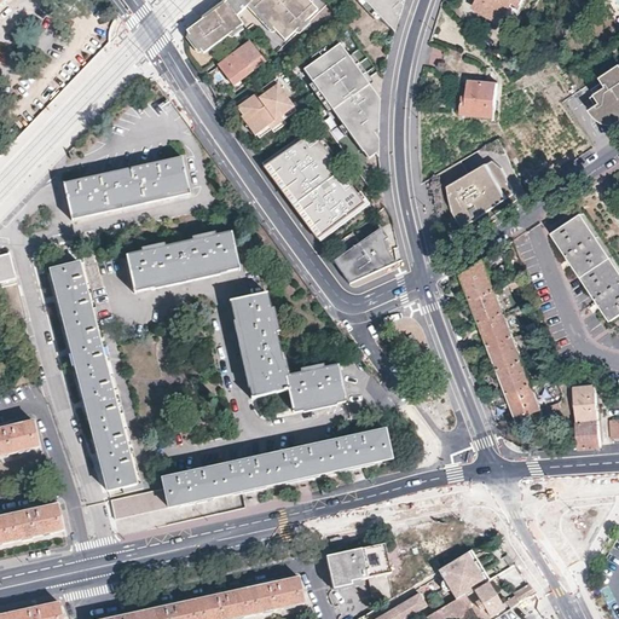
[(250,4),(247,0),(227,0),(226,1),(237,16),(250,4)]
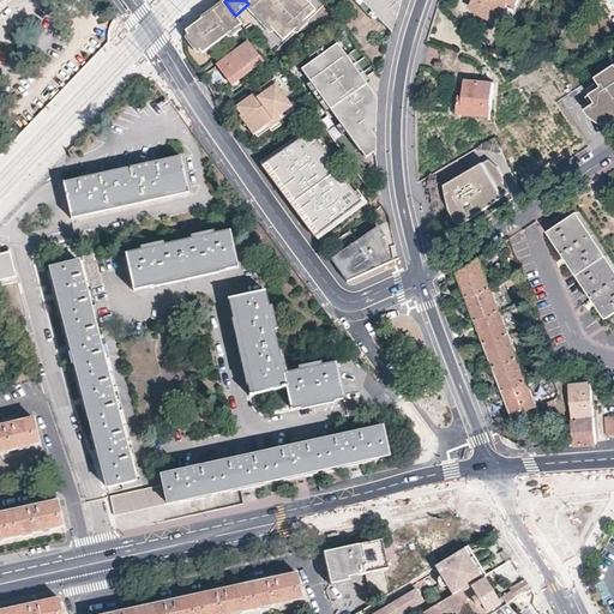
[(315,11),(306,0),(245,0),(248,4),(283,41),(315,11)]
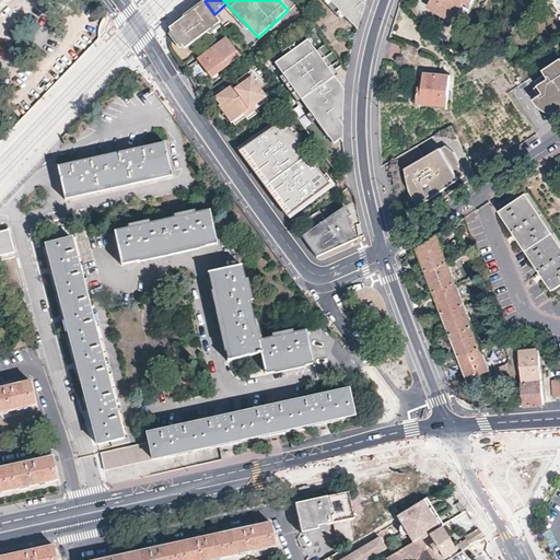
[(465,0),(470,3),(471,0),(430,0),(428,4),(453,19),(463,0),(465,0)]
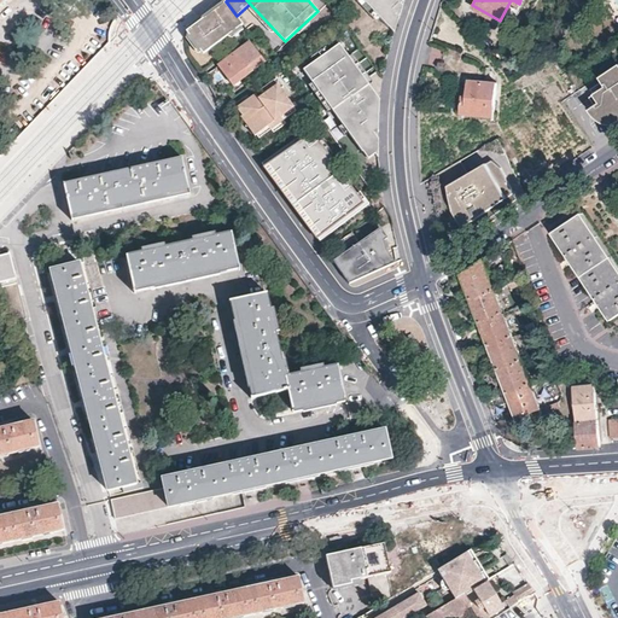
[(237,16),(226,1),(217,7),(210,13),(186,31),(187,33),(196,42),(204,54),(244,24),(237,16)]
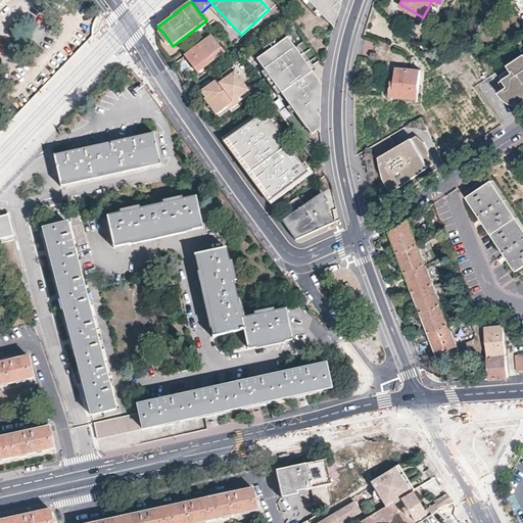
[(224,53),(211,37),(184,56),(190,65),(196,74),(224,53)]
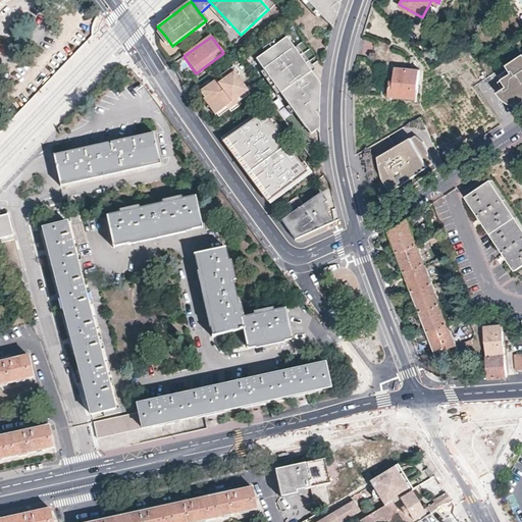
[(313,124),(320,135),(320,117),(317,113),(320,111),(312,101),(320,95),(321,85),(288,38),(257,60),(307,128),(313,124)]
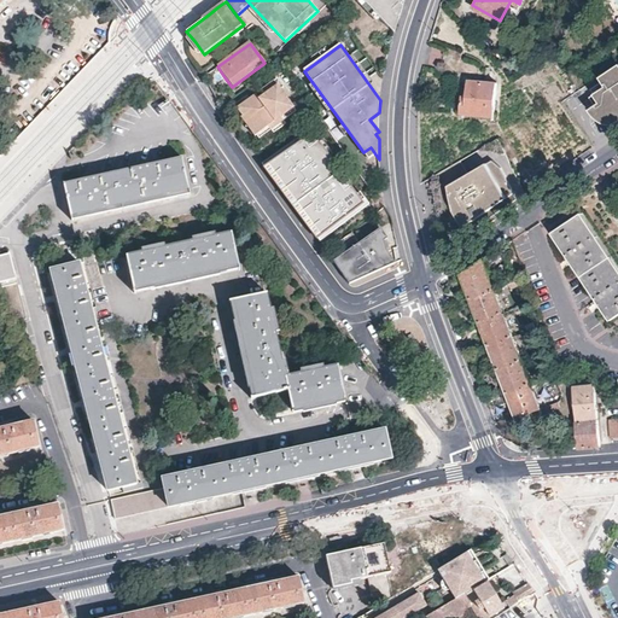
[(617,60),(598,74),(602,82),(590,91),(596,99),(613,120),(617,116),(617,60)]
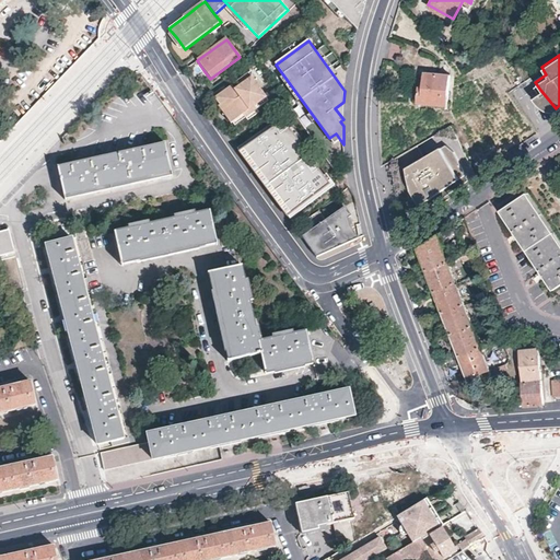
[(421,71),(418,102),(447,105),(451,76),(421,71)]
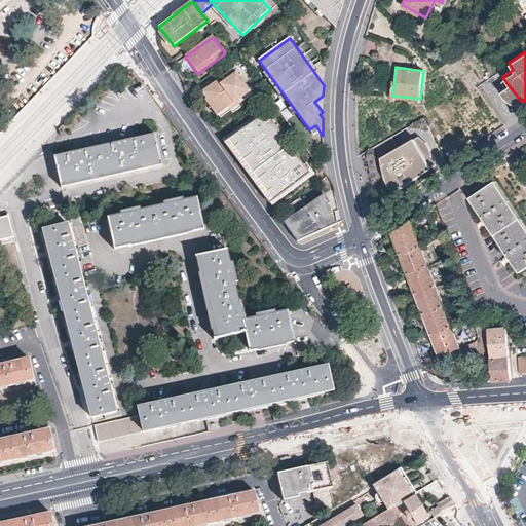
[(230,110),(241,103),(252,95),(245,84),(239,77),(234,69),(223,77),(226,80),(216,88),(213,84),(201,92),(207,100),(213,107),(219,115),(220,117),(230,110)]
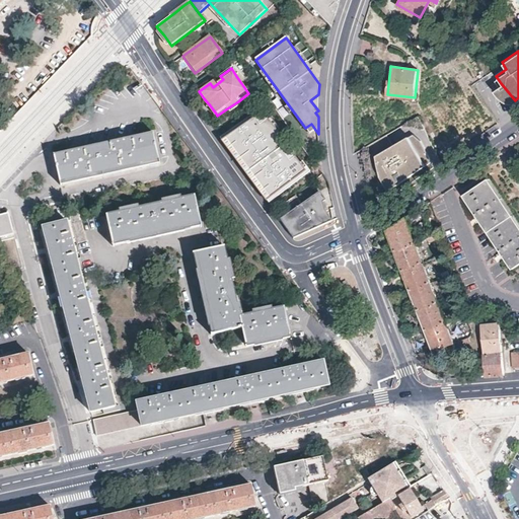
[(213,87),(223,79),(220,76),(218,72),(207,79),(210,83),(213,87)]
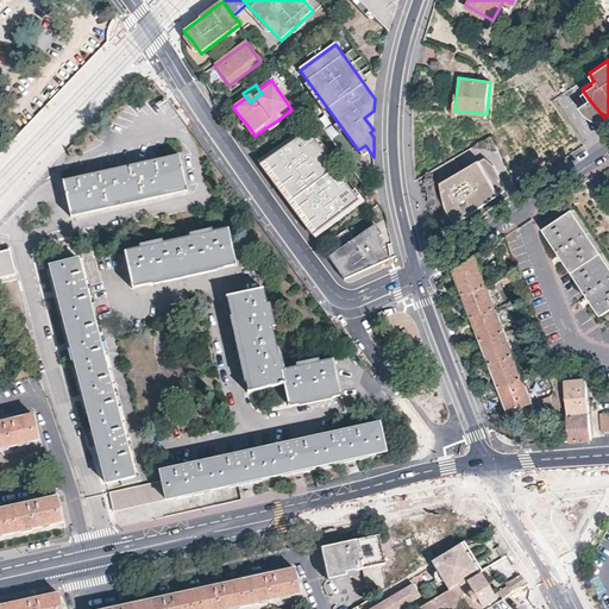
[(604,118),(588,98),(578,104),(588,113),(591,115),(596,119),(604,118)]
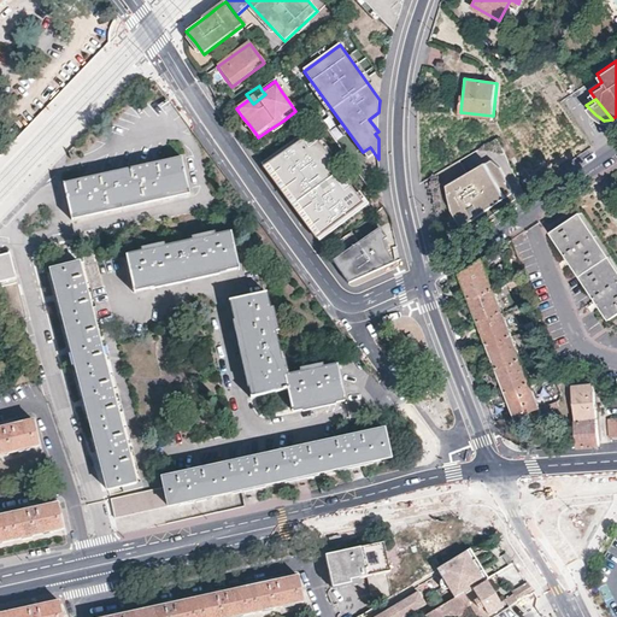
[(286,124),(283,121),(270,129),(272,133),(286,124)]
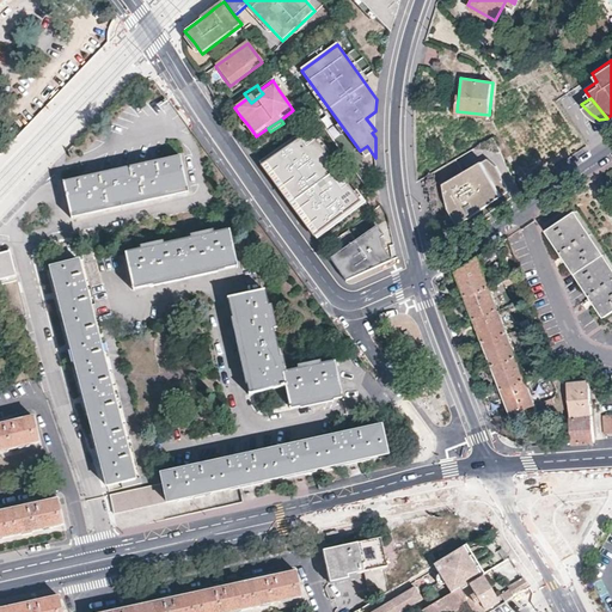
[(267,158),(261,161),(314,234),(360,201),(347,183),(341,188),(325,166),(331,161),(313,136),(303,144),(295,134),(280,146),(274,139),(261,150),(267,158)]
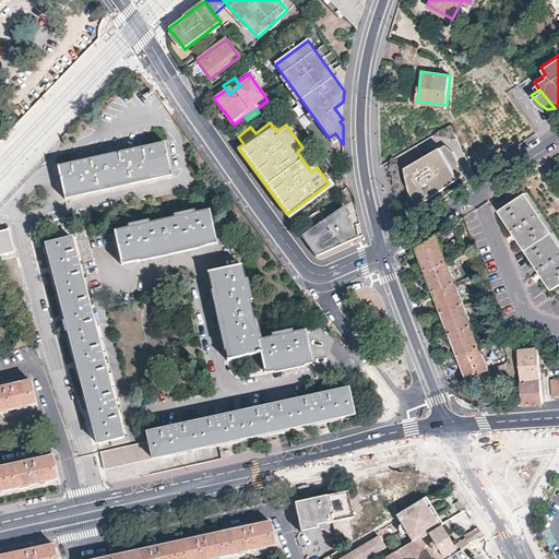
[(440,141),(401,165),(406,187),(408,190),(415,202),(440,185),(460,171),(449,149),(440,141)]
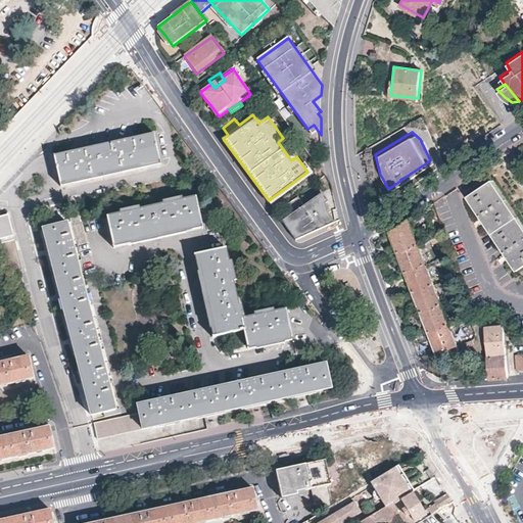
[(160,164),(153,133),(52,155),(59,187),(160,164)]
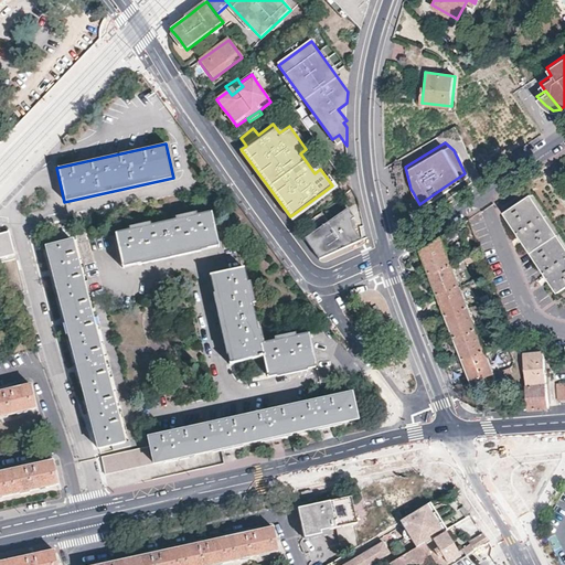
[(350,189),(343,180),(333,187),(341,196),(351,189),(350,189)]
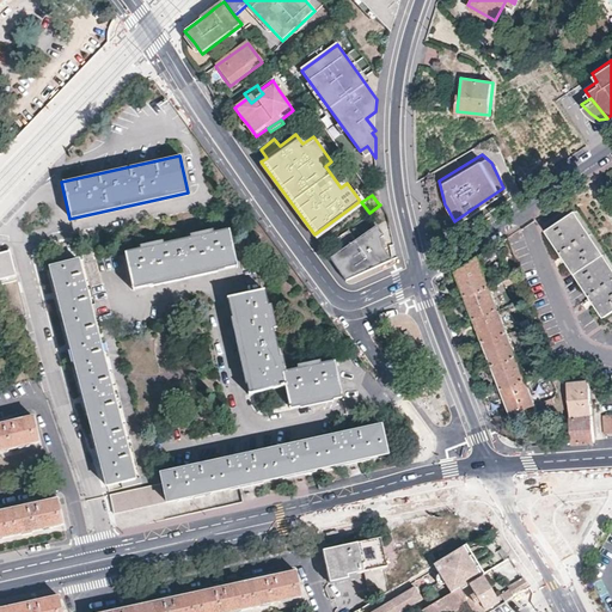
[(611,261),(576,209),(548,230),(606,317),(611,312),(611,261)]
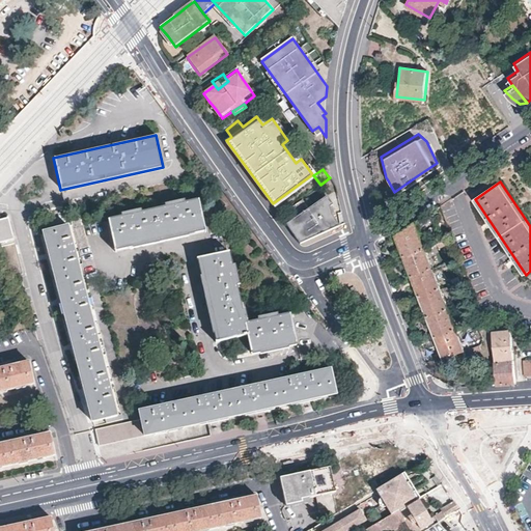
[(330,205),(333,203),(327,195),(319,200),(326,208),(330,205)]
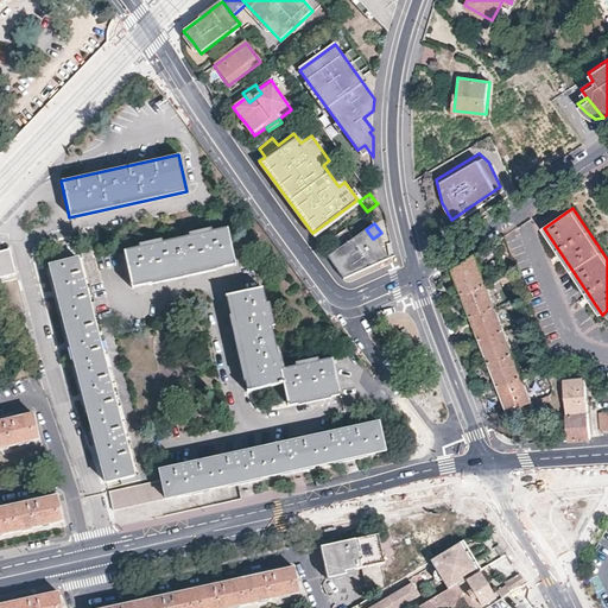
[(132,289),(236,265),(228,228),(124,252),(132,289)]
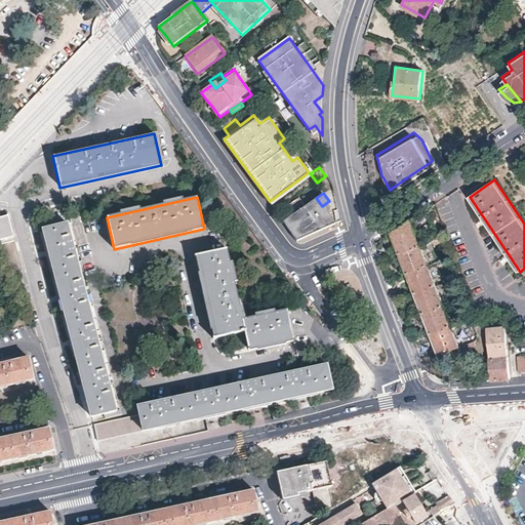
[(289,228),(298,241),(319,231),(315,223),(328,211),(326,203),(322,206),(316,198),(306,206),(298,197),(288,205),(294,213),(284,221),(289,228)]
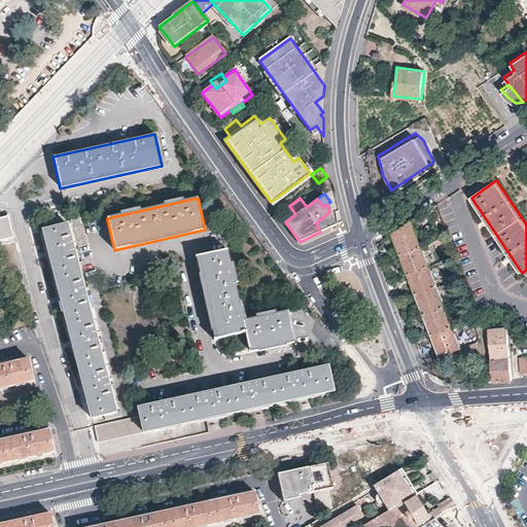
[(56,280),(80,274),(67,225),(73,223),(71,218),(66,219),(63,209),(54,211),(57,222),(55,223),(56,229),(42,232),(47,249),(56,280)]
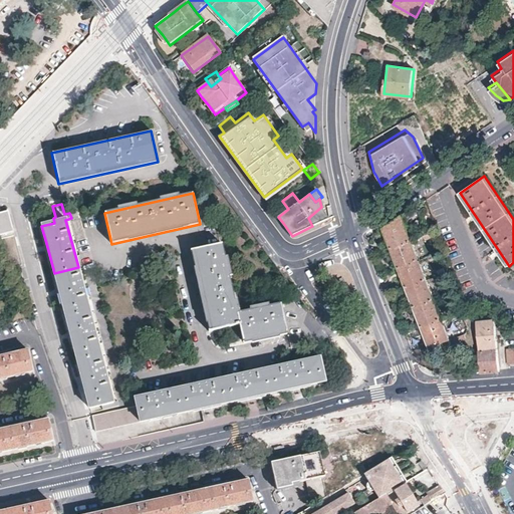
[(312,226),(328,218),(321,207),(308,218),(312,226)]
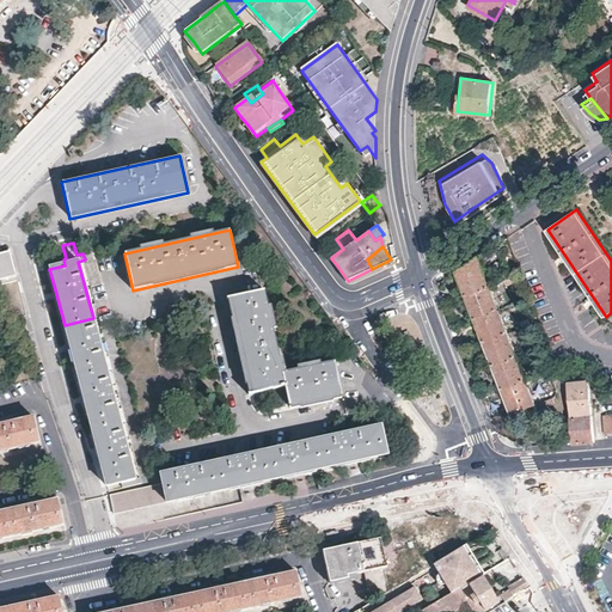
[(0,254),(0,291),(7,318),(24,314),(8,251),(0,254)]
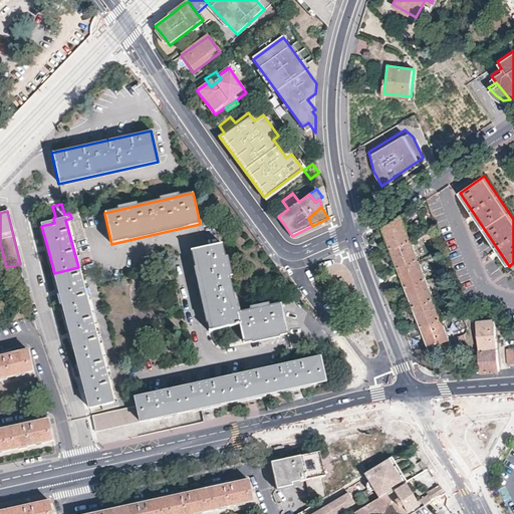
[(392,247),(412,240),(402,215),(383,227),(392,247)]
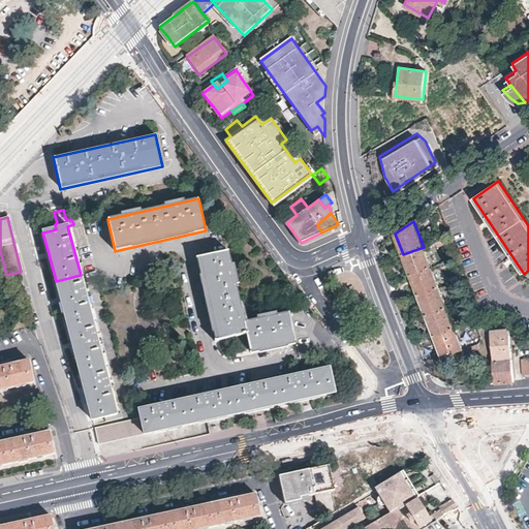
[(411,275),(431,267),(424,247),(403,254),(411,275)]
